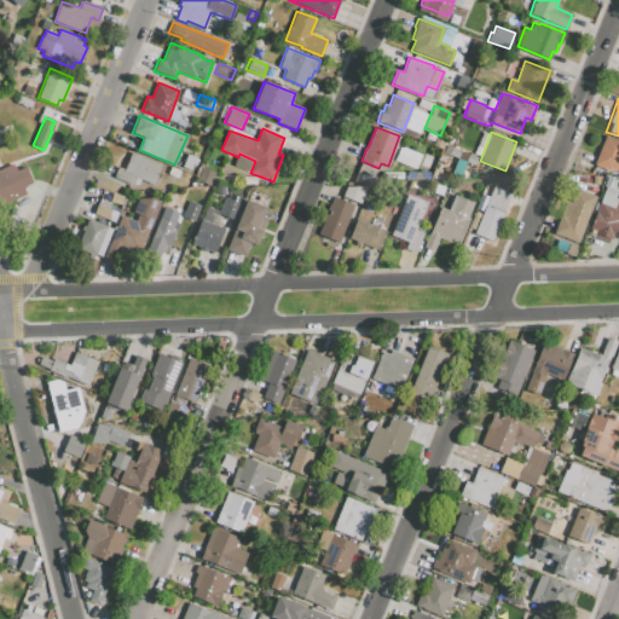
[(606,136),(618,140),(618,169),(617,169),(615,172),(612,171),(611,172),(594,165),(606,136)]
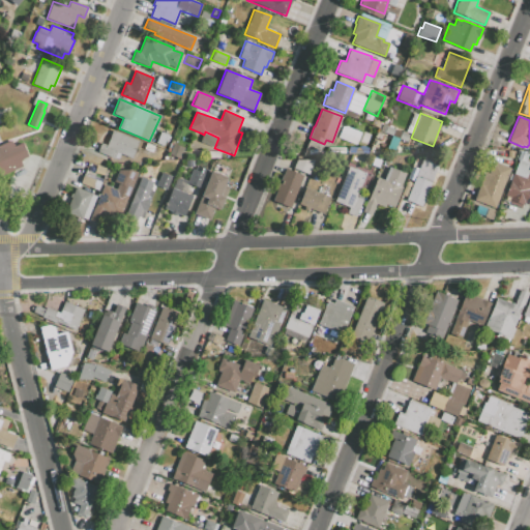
[(97,151),(115,158),(118,152),(131,157),(133,155),(139,158),(143,149),(137,146),(139,141),(113,130),(107,145),(101,143),(97,151)]
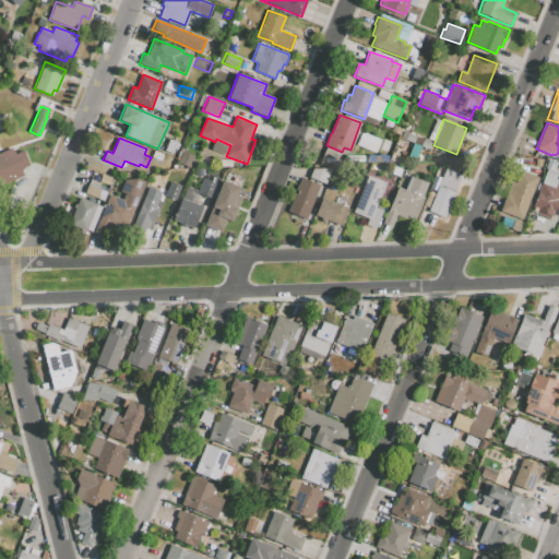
[(0,153),(0,188),(24,176),(21,169),(30,166),(23,151),(15,155),(12,147),(0,153)]
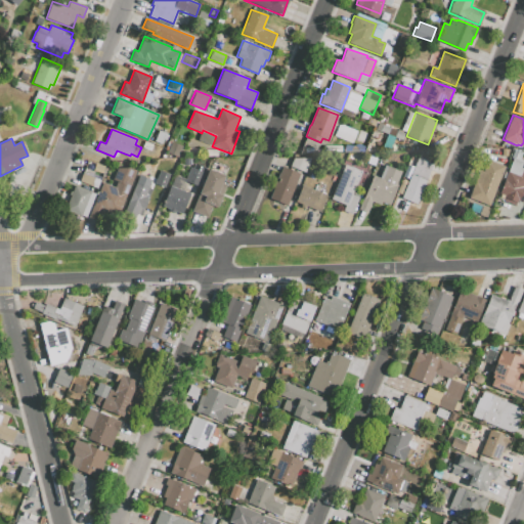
[(172,141),(168,153),(175,156),(180,145),(172,141)]
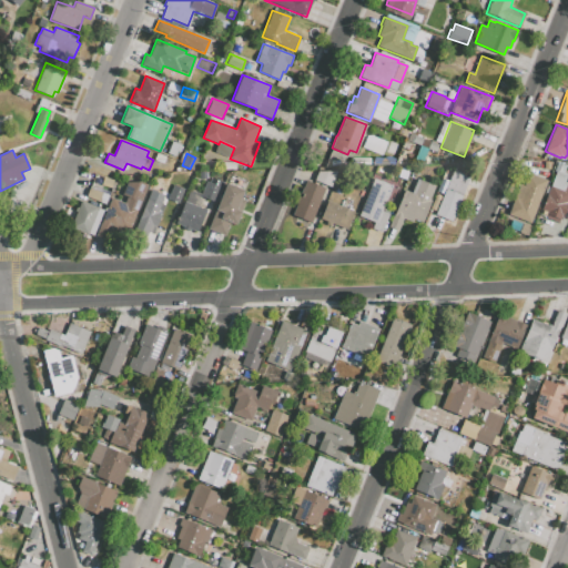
[(453,171),(435,215),(452,222),(469,178),(453,171)]
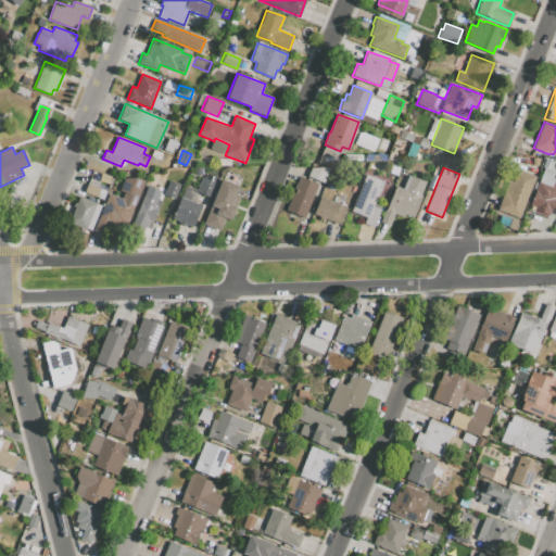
[(555,182),(555,196),(555,199),(551,212),(550,211),(546,218),(534,213),(536,206),(529,203),(544,167),(555,172),(552,180),(555,182)]
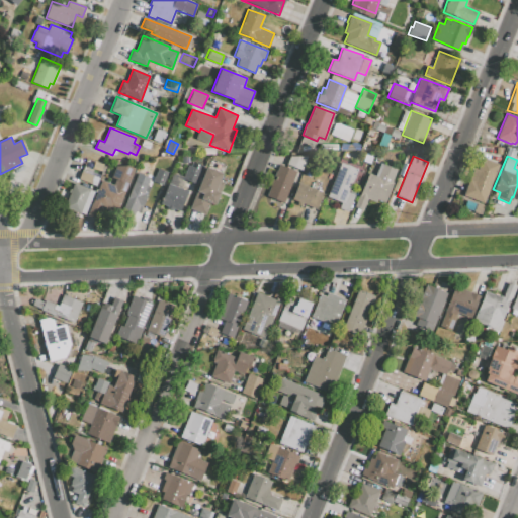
[(289,157),(286,165),(301,170),(308,157),(289,157)]
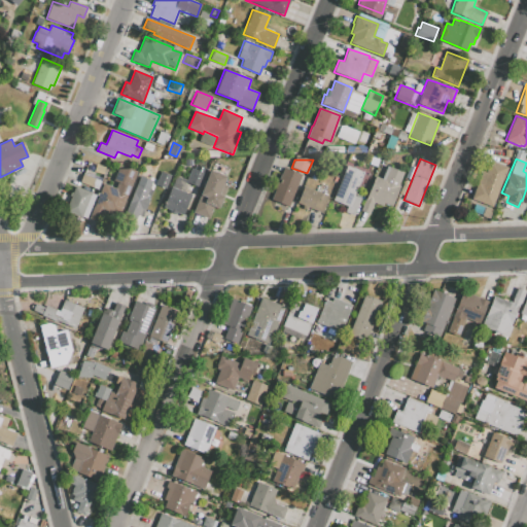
[(507,167),(492,207),(471,199),(483,171),(486,173),(491,161),(507,167)]
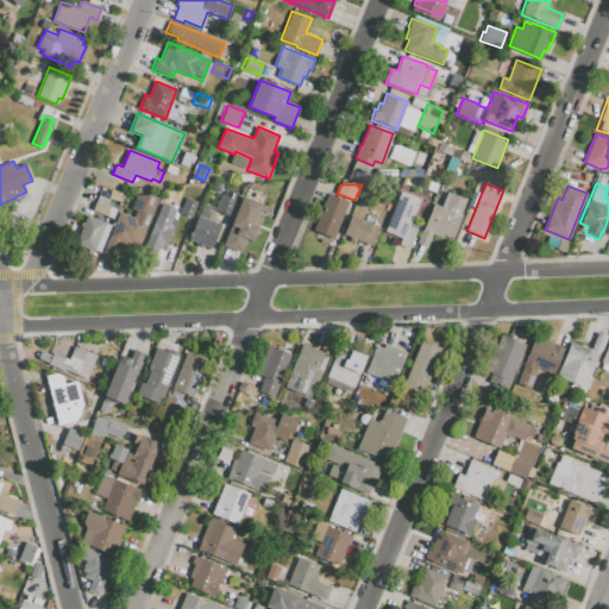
[(401,192),(384,231),(402,238),(399,245),(409,250),(418,230),(410,226),(421,200),(401,192)]
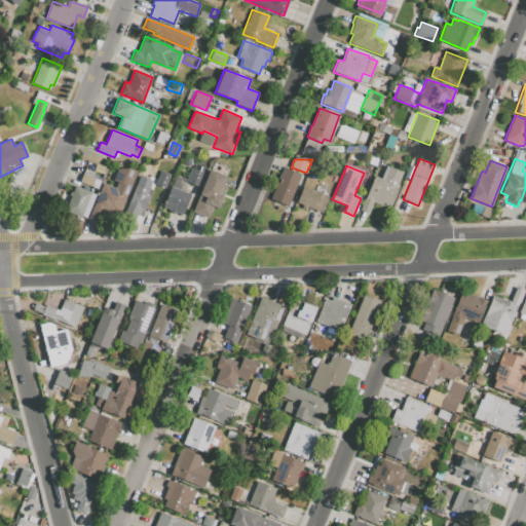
[(374,176),(361,211),(370,214),(374,203),(382,207),(383,203),(391,207),(400,187),(398,186),(403,173),(386,165),(380,179),(374,176)]
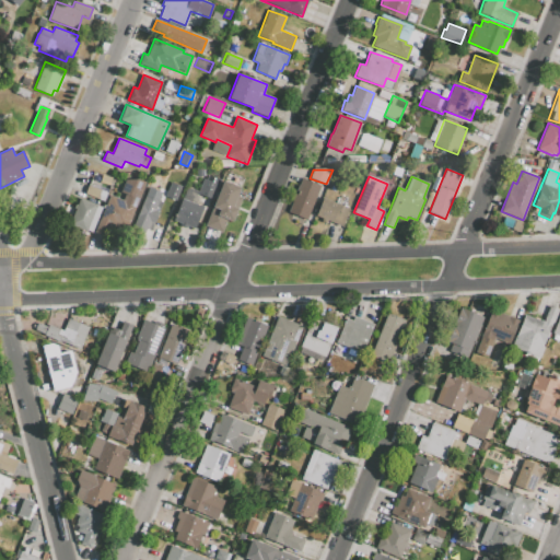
[(109,195),(94,232),(105,236),(111,225),(126,231),(146,182),(137,178),(125,181),(120,193),(125,194),(123,199),(109,195)]
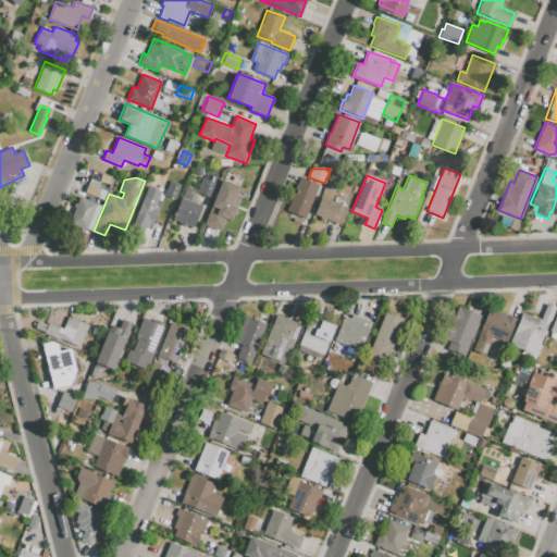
[(187,185),(172,219),(180,222),(178,224),(185,226),(186,225),(193,227),(202,206),(195,202),(199,192),(209,195),(214,183),(201,177),(197,189),(187,185)]
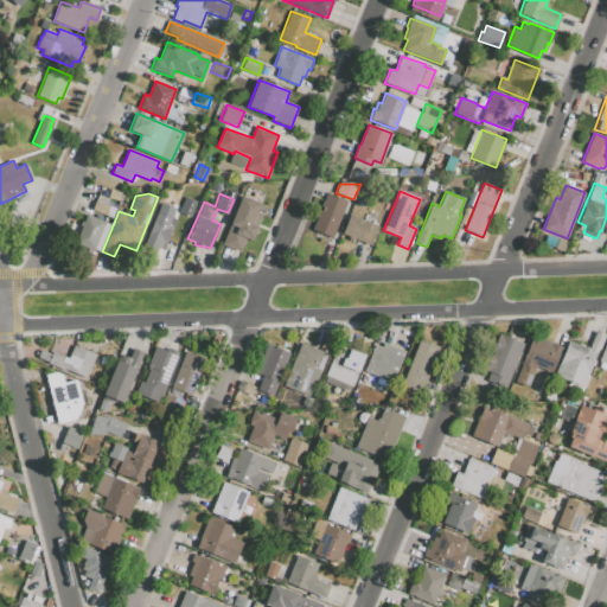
[(327,193),(312,230),(332,238),(347,202),(327,193)]
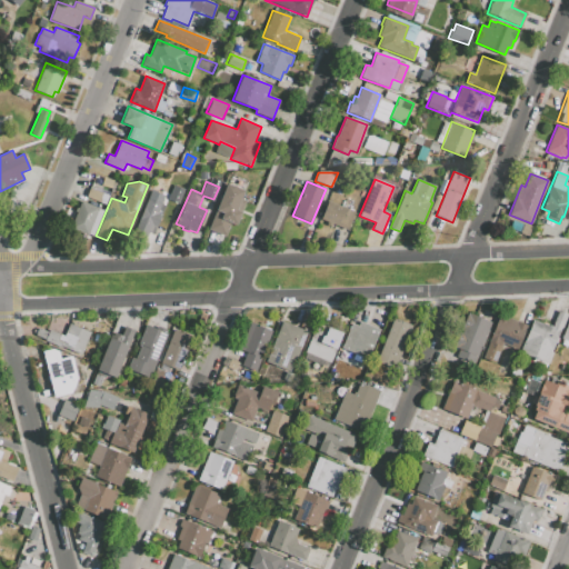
[(227,183),(209,229),(226,236),(231,222),(236,225),(246,200),(240,198),(243,190),(227,183)]
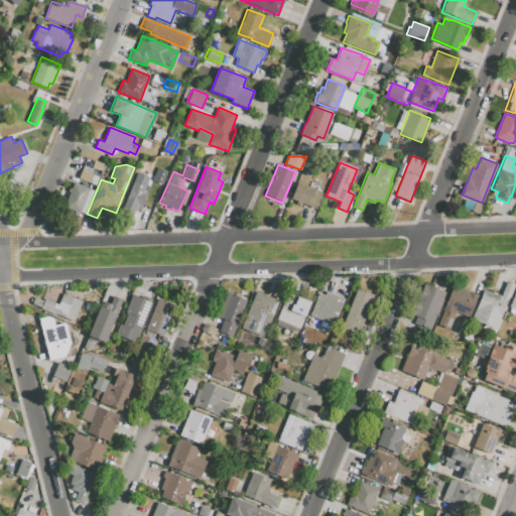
[(158,167),(152,179),(161,183),(167,171),(158,167)]
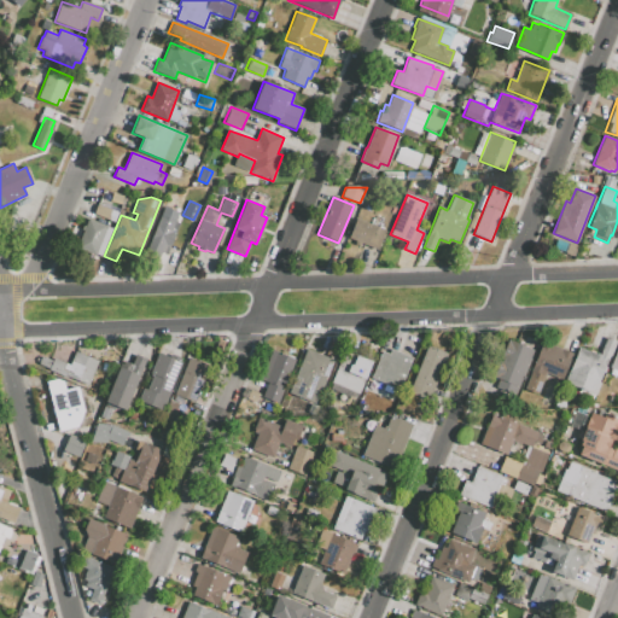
[(98,204),(93,214),(114,222),(117,213),(98,204)]
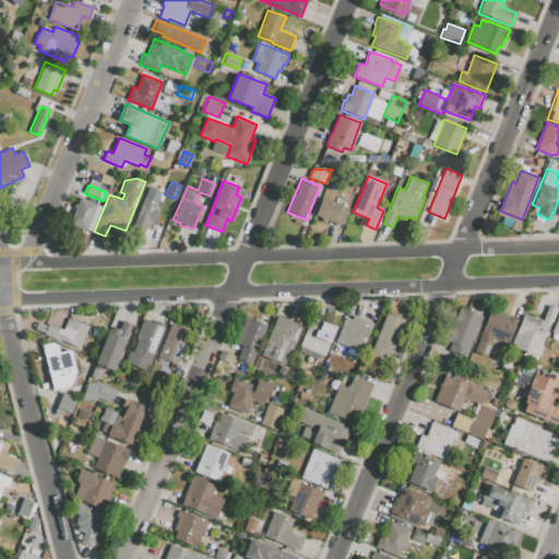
[(146,193),(132,227),(144,233),(145,227),(151,229),(162,202),(158,200),(159,199),(146,193)]
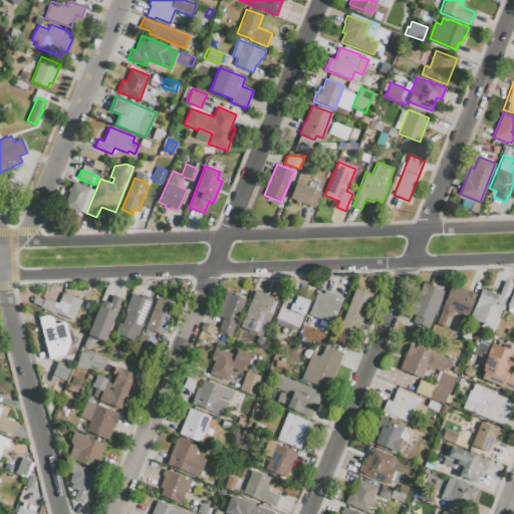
[(296,181),(289,198),(314,208),(321,191),(296,181)]
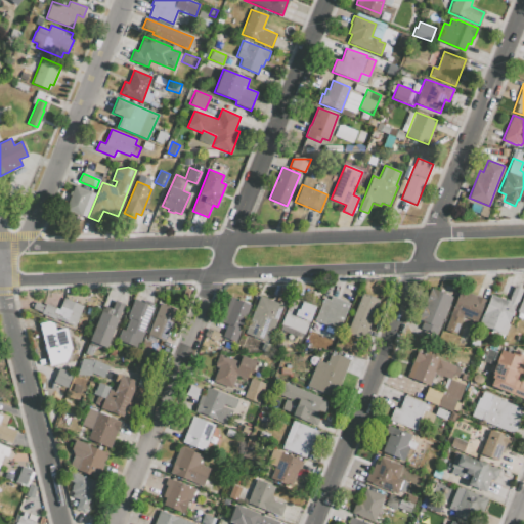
[(75,185),(95,193),(86,218),(64,209),(75,185)]
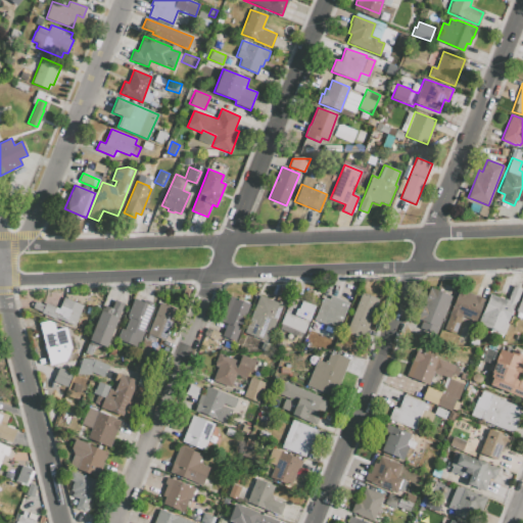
[(482,208),(479,217),(487,220),(490,210),(482,208)]
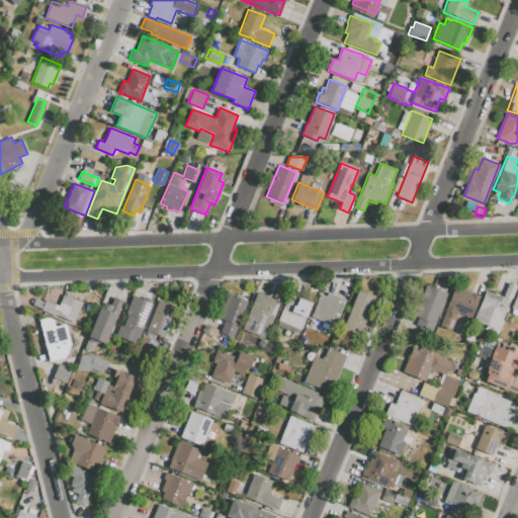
[(517,286),(502,321),(503,321),(499,331),(472,320),(486,291),(494,294),(495,291),(503,295),(509,282),(517,286)]
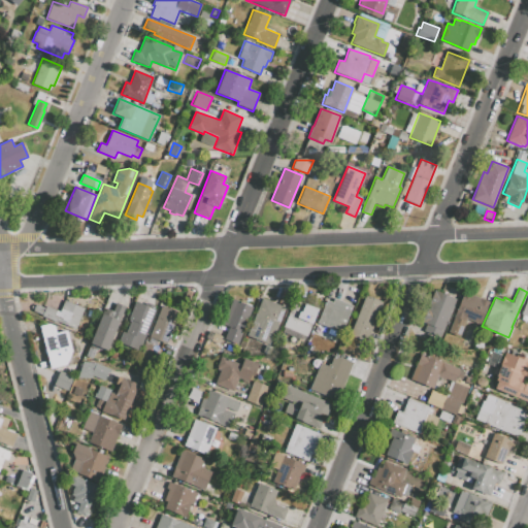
[(456,299),(453,306),(454,306),(448,320),(440,337),(424,331),(426,324),(421,322),(427,307),(428,308),(430,305),(428,304),(434,291),(456,299)]
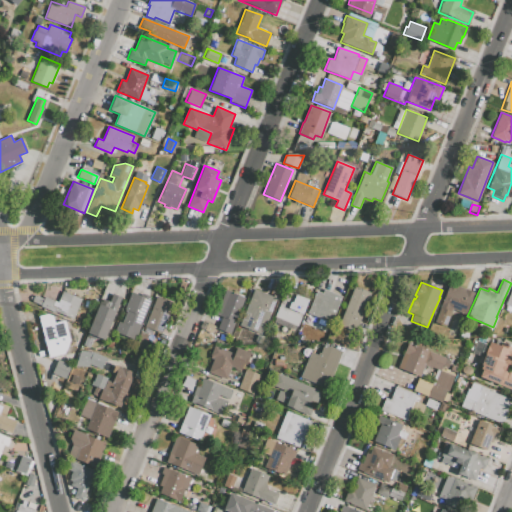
[(511,308),(511,282),(503,304),(511,308)]
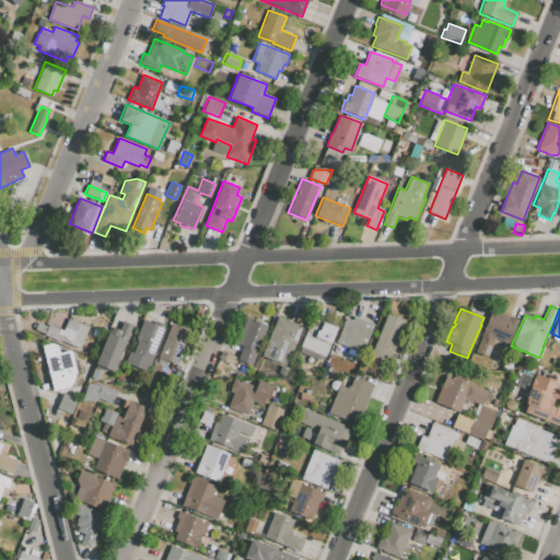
[(518,319),(510,343),(496,338),(488,358),(475,352),(492,310),(518,319)]
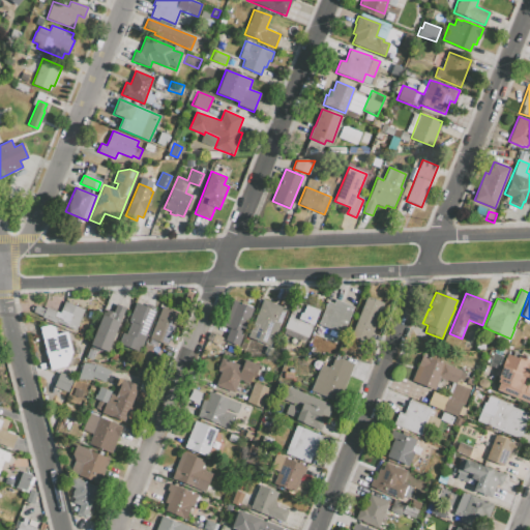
[(366,297),(351,337),(369,344),(384,303),(366,297)]
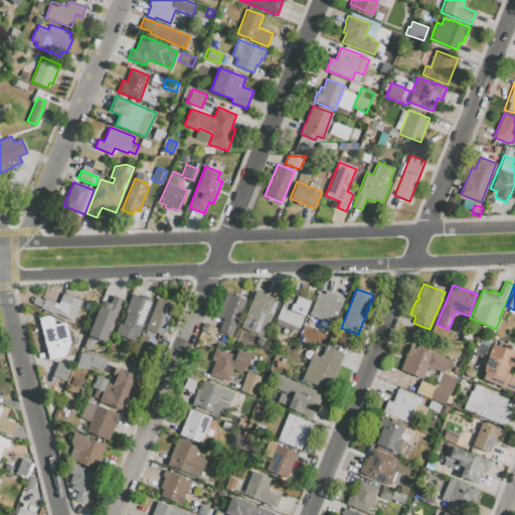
[(225,291),(216,316),(222,318),(217,331),(231,336),(245,299),(225,291)]
